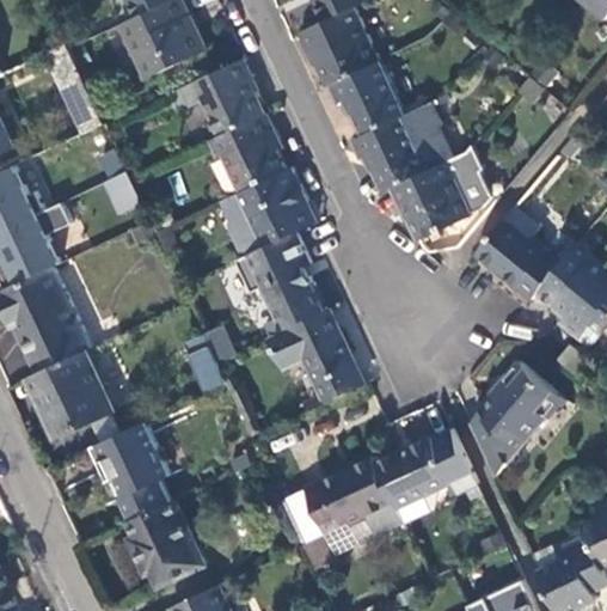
[(170,0),(136,16),(118,24),(145,78),(207,49),(195,24),(188,28),(183,18),(191,14),(184,0),(170,0)]
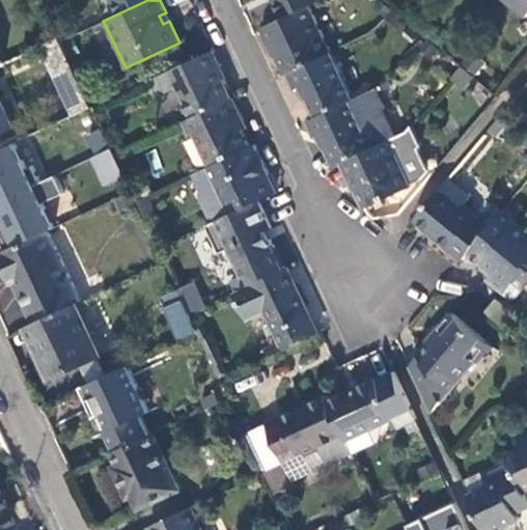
[(112,0),(118,14),(147,0),(112,0)]
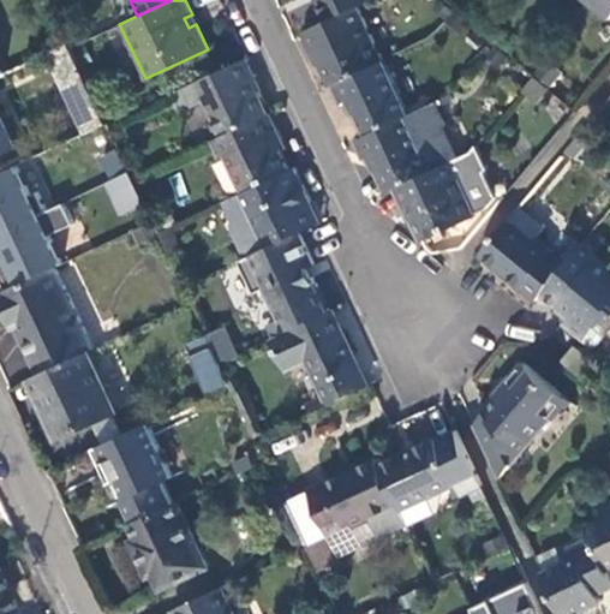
[(356,6),(366,0),(312,0),(323,21),(356,6)]
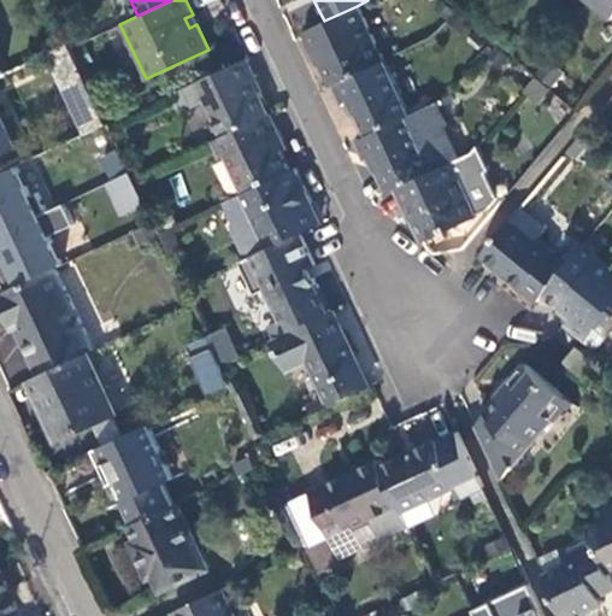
[(587,0),(611,18),(611,16),(611,0),(587,0)]
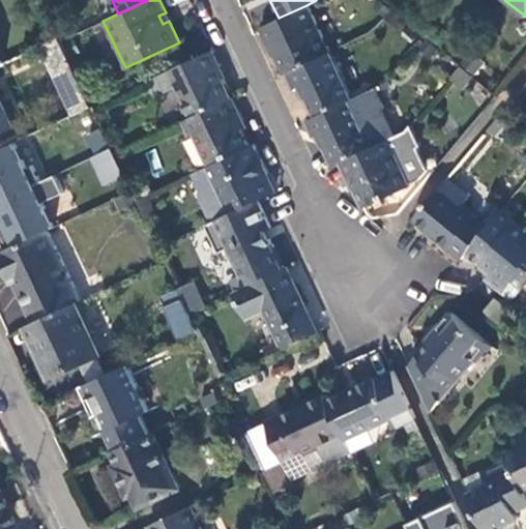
[(329,52),(307,5),(279,18),(260,27),(268,46),(270,43),(284,74),(329,52)]
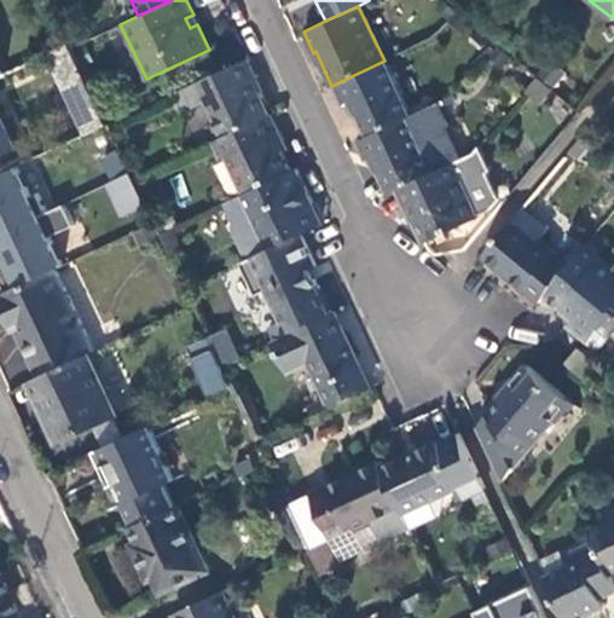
[(64,44),(42,53),(80,136),(103,126),(68,50),(64,44)]
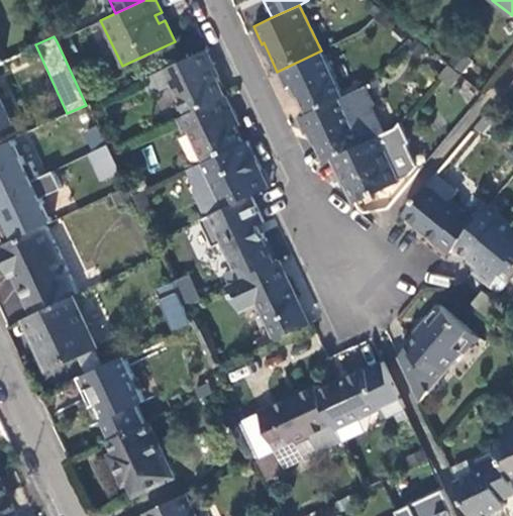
[(206,48),(152,74),(161,90),(170,86),(184,114),(224,95),(215,77),(211,67),(213,65),(206,48)]
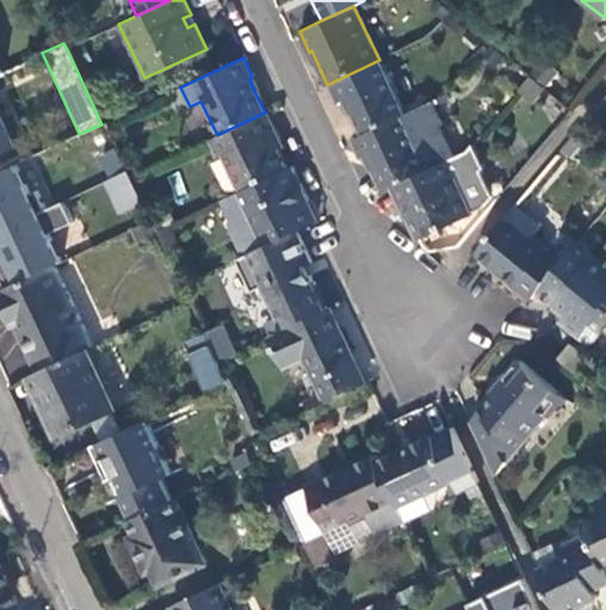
[(406,114),(379,60),(327,85),(336,104),(345,99),(362,135),(406,114)]
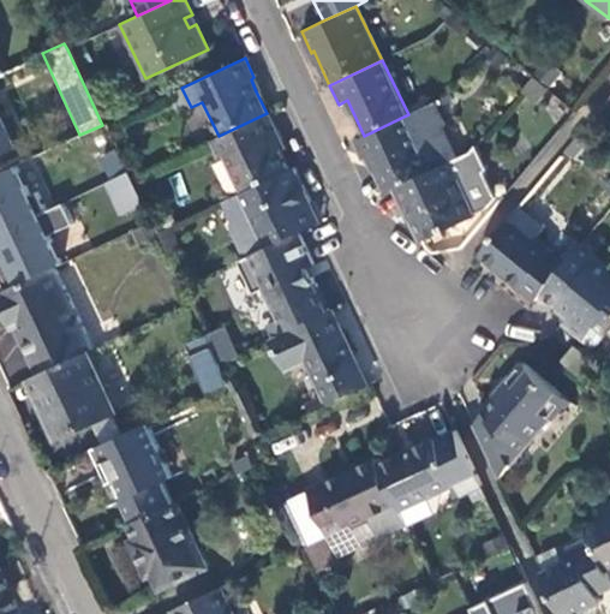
[(364,136),(352,141),(360,160),(370,155),(387,191),(394,188),(453,160),(438,127),(441,126),(430,103),(408,114),(364,136)]
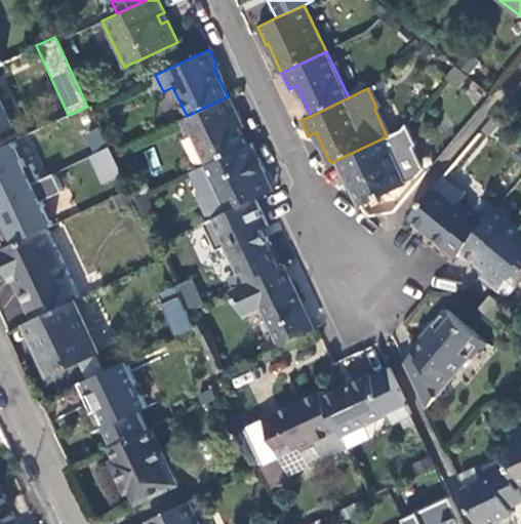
[(228,96),(187,116),(178,120),(187,136),(193,133),(207,163),(246,146),(238,129),(242,127),(235,111),(228,96)]
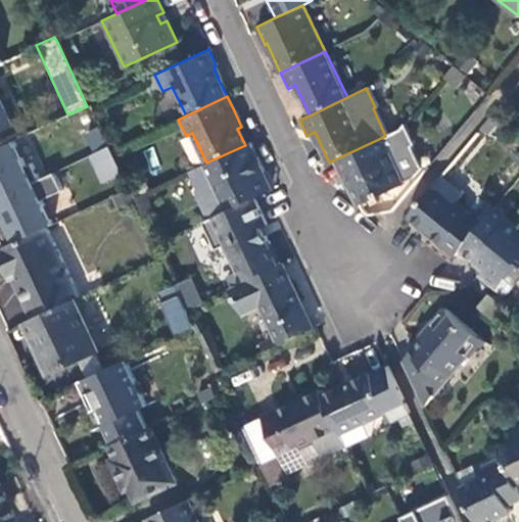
[(0,129),(10,125),(0,102),(0,129)]
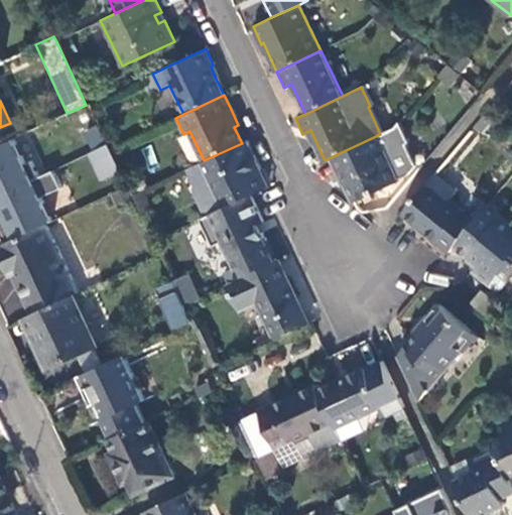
[(67,113),(64,115),(80,147),(83,145),(99,138),(101,137),(86,105),(67,113)]
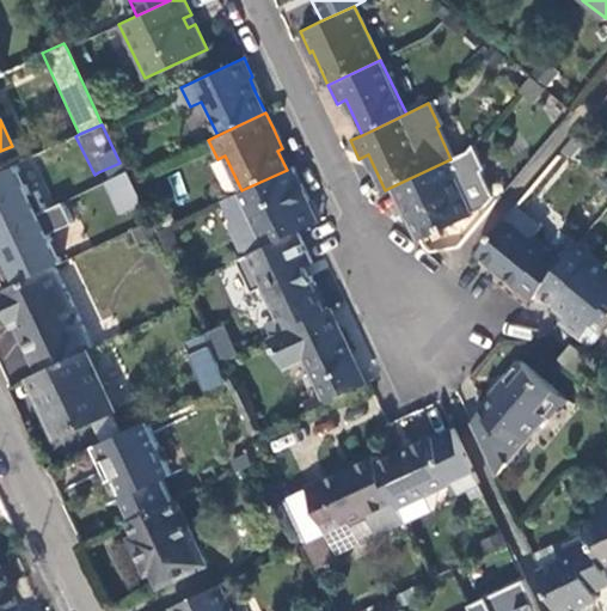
[(480,164),(471,145),(464,153),(451,159),(392,187),(417,240),(471,215),(470,213),(480,208),(490,194),(478,167),(480,164)]
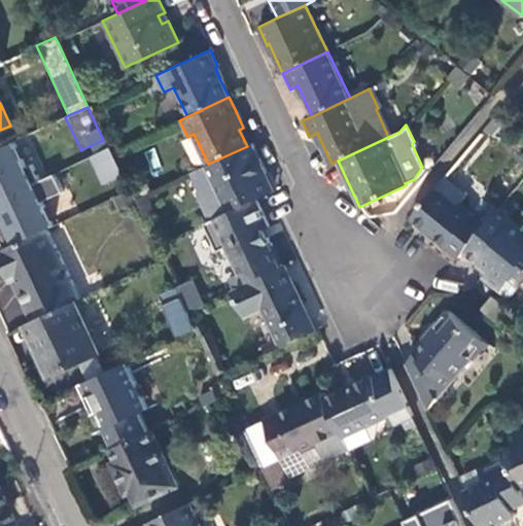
[(101,141),(84,148),(92,162),(93,162),(103,182),(119,174),(101,141)]
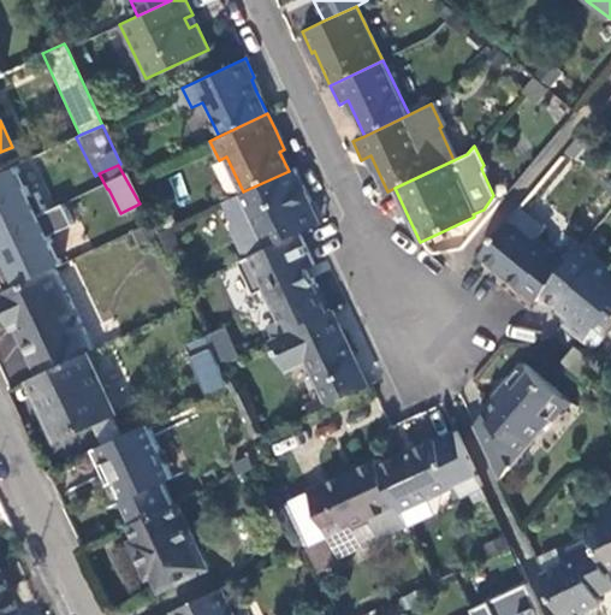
[(243,191),(221,202),(232,223),(230,230),(243,258),(265,247),(296,232),(307,228),(316,223),(307,205),(310,203),(304,193),(294,169),(289,171),(243,191)]
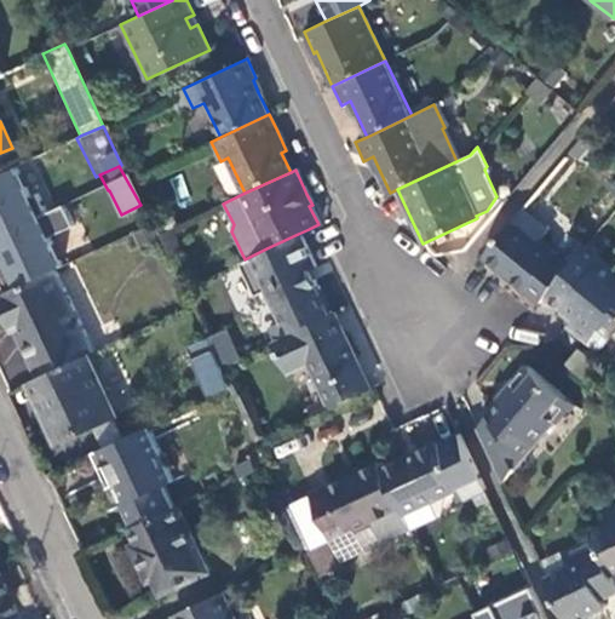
[(0,246),(7,262),(52,241),(27,188),(0,199),(0,246)]
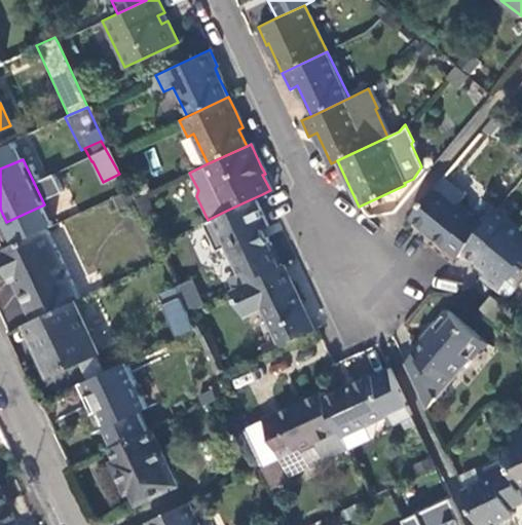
[(461,196),(440,179),(407,218),(454,257),(459,252),(481,226),(455,204),(461,196)]
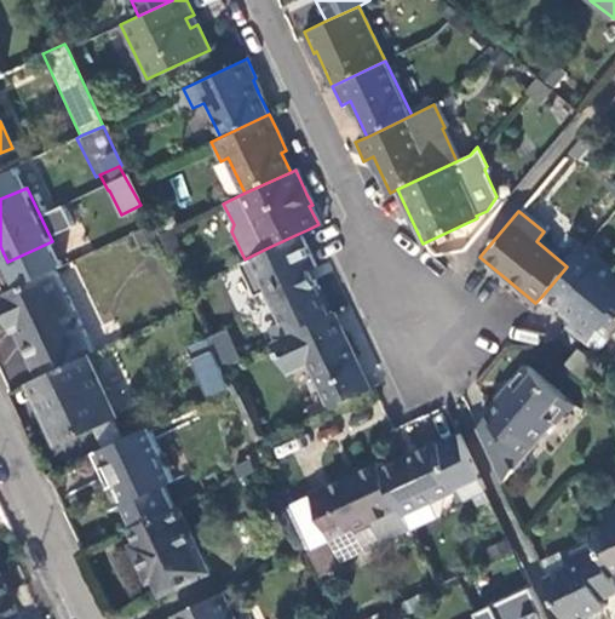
[(149,223),(133,230),(141,247),(156,239),(155,235),(149,223)]
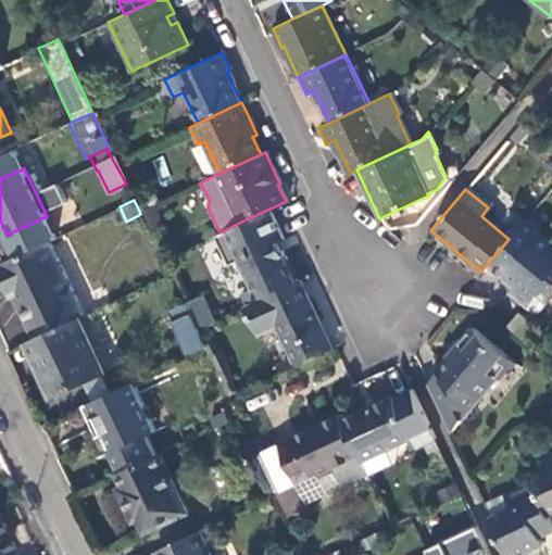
[(220,232),(213,236),(227,264),(237,260),(256,300),(295,281),(279,249),(276,241),(281,239),(267,210),(239,223),(220,232)]
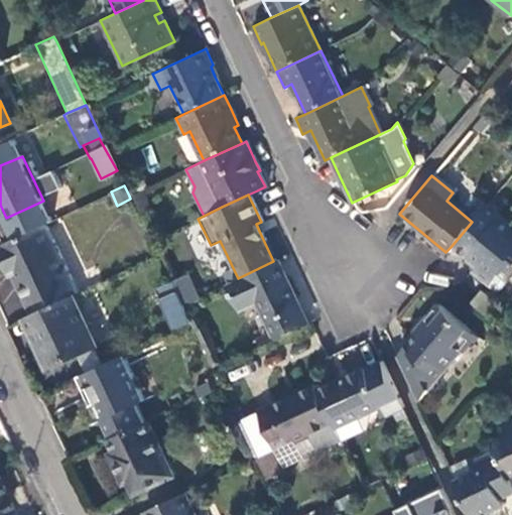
[(502,206),(492,198),(484,208),(494,216),(502,206)]
